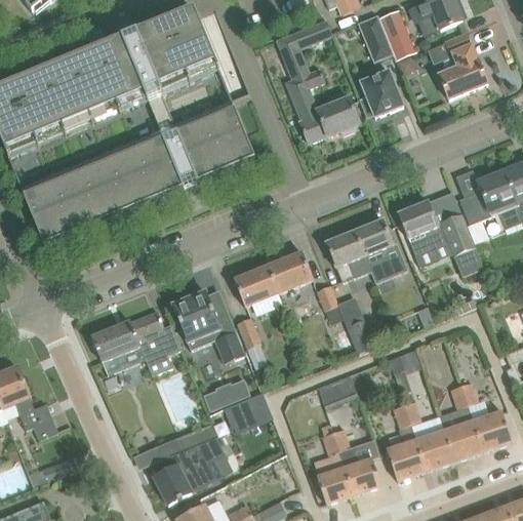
[(104,0),(120,39),(0,88),(0,138),(43,243),(254,156),(245,133),(263,126),(248,91),(231,98),(190,0),(21,0),(31,11),(44,0),(47,0),(48,1),(49,0),(104,0)]
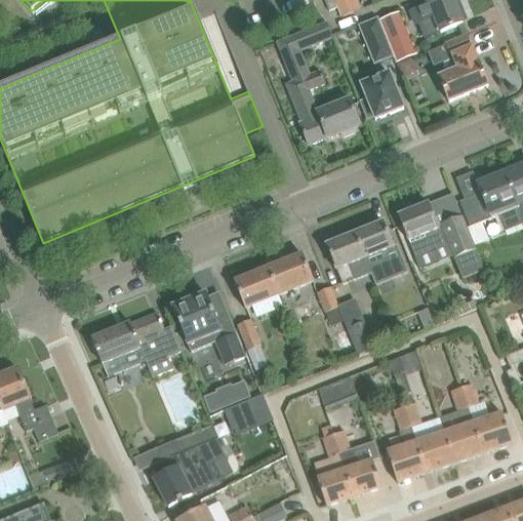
[(334,0),(336,4),(339,13),(361,5),(359,0),(334,0)]
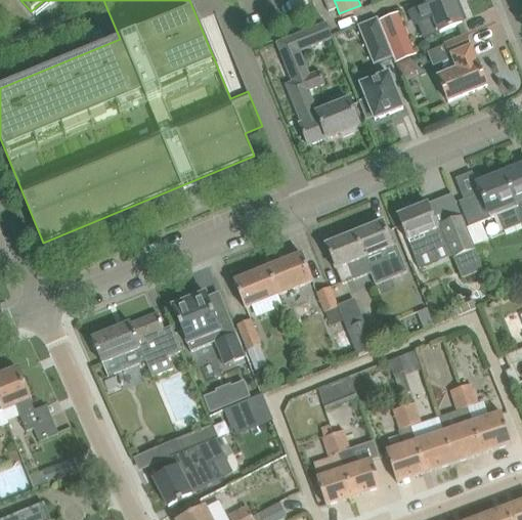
[(423,36),(461,20),(460,17),(464,16),(459,3),(454,5),(452,0),(430,0),(408,9),(414,22),(417,20),(423,36)]
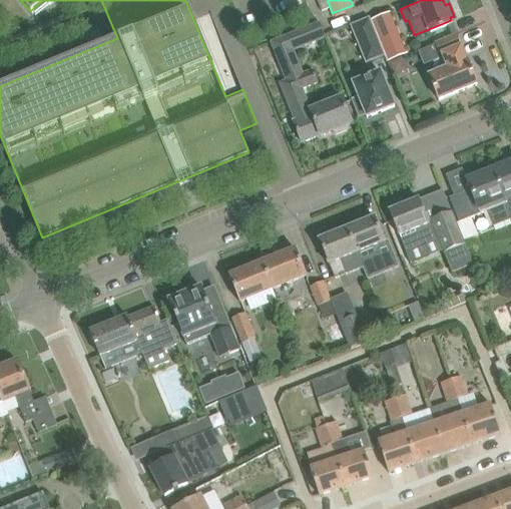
[(390,8),(370,16),(377,34),(384,52),(387,59),(407,50),(390,8)]
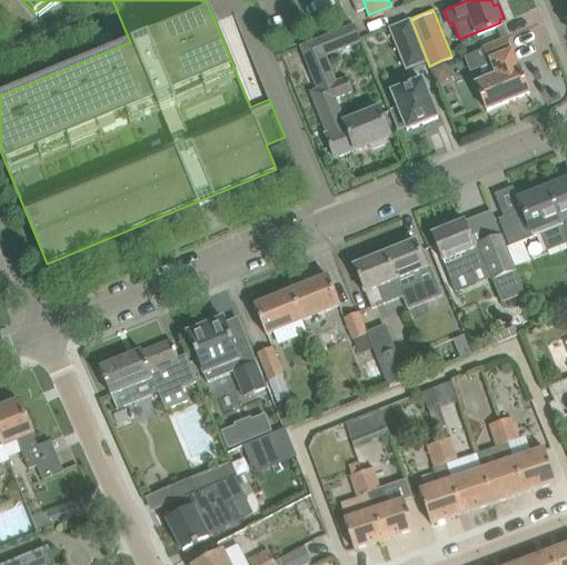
[(426,58),(418,38),(410,18),(408,16),(394,21),(411,63),(426,58)]
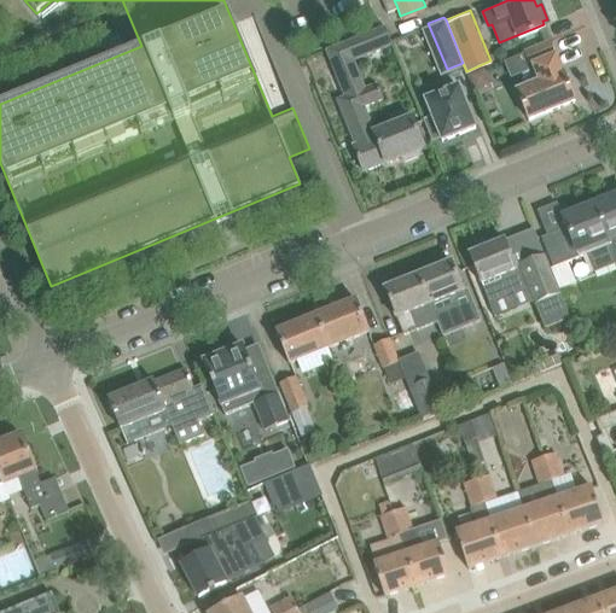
[(350,58),(385,44),(390,42),(383,23),(333,42),(324,46),(325,47),(333,44),(340,60),(331,64),(337,79),(338,77),(354,71),(355,71),(356,70),(350,58)]
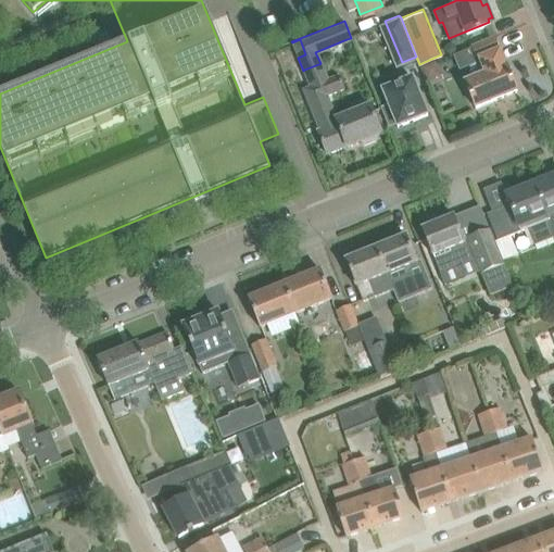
[(469,44),(469,45),(452,52),(457,67),(476,60),(481,73),(464,80),(475,105),(516,88),(493,33),(469,44)]
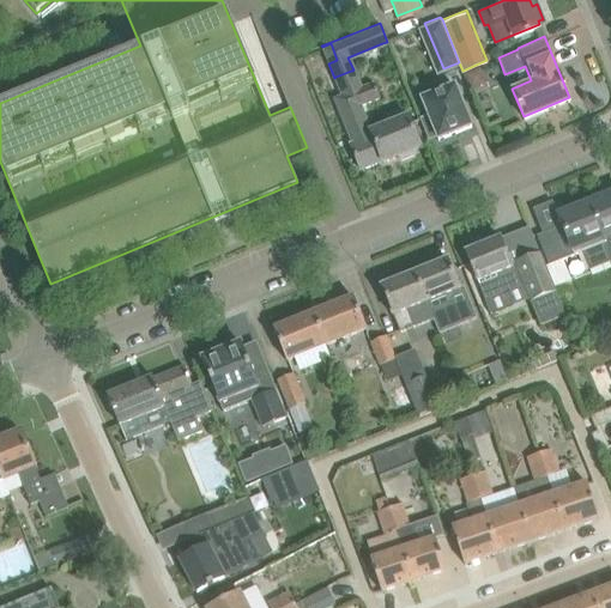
[(467,84),(483,78),(477,66),(463,72),(467,84)]
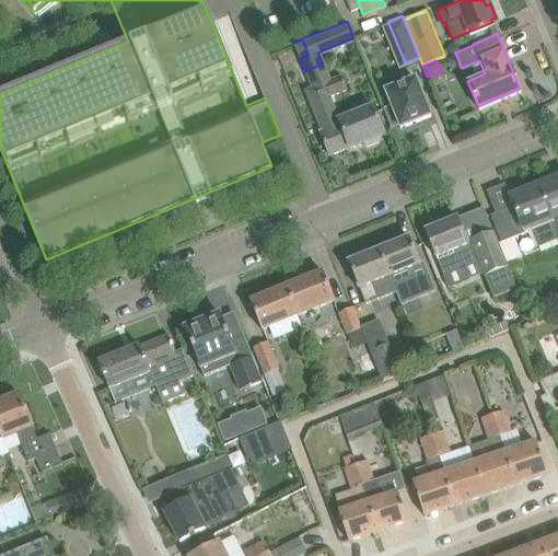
[(304,88),(321,128),(318,129),(328,152),(348,145),(348,146),(363,139),(364,143),(379,138),(378,134),(383,131),(371,103),(337,117),(328,95),(346,88),(339,73),(328,78),(326,78),(327,79),(312,84),(311,84),(304,88)]
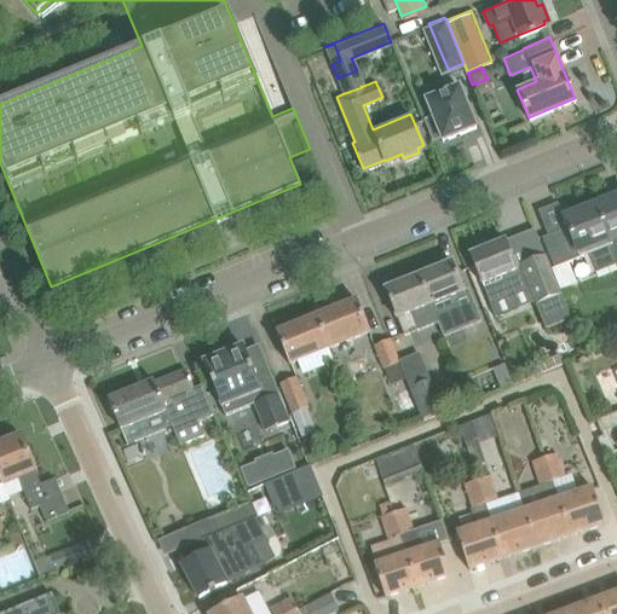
[(425,97),(432,116),(440,138),(474,125),(466,103),(465,103),(457,84),(425,97)]
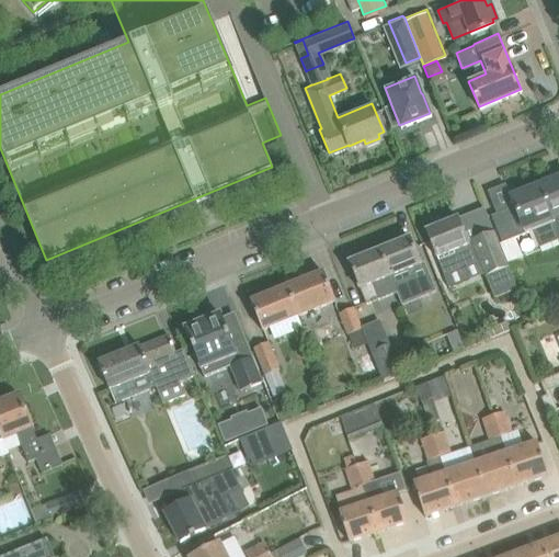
[(558,173),(526,186),(548,240),(558,235),(558,234),(552,218),(558,215),(558,173)]
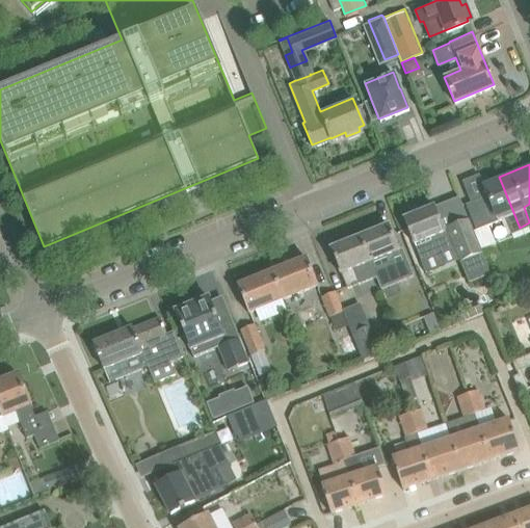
[(472,229),(479,246),(495,240),(487,222),(504,215),(510,231),(520,228),(499,177),(483,184),(487,192),(465,202),(475,228),(472,229)]
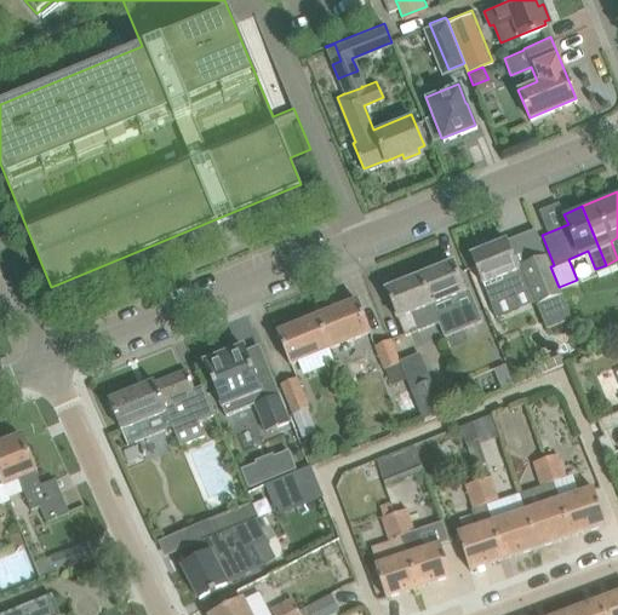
[(559,287),(550,266),(545,253),(516,265),(505,237),(486,245),(485,240),(470,246),(473,251),(470,252),(492,306),(533,289),(547,325),(570,315),(559,287)]
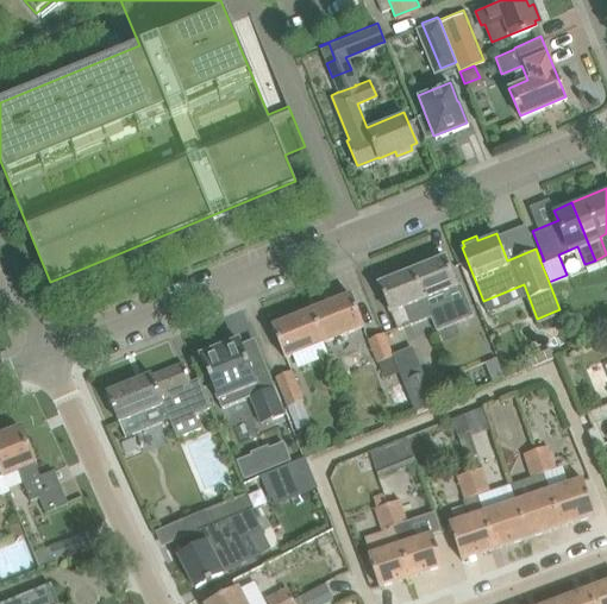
[(411,268),(423,296),(431,316),(449,309),(454,320),(471,313),(458,281),(456,282),(444,253),(411,268)]
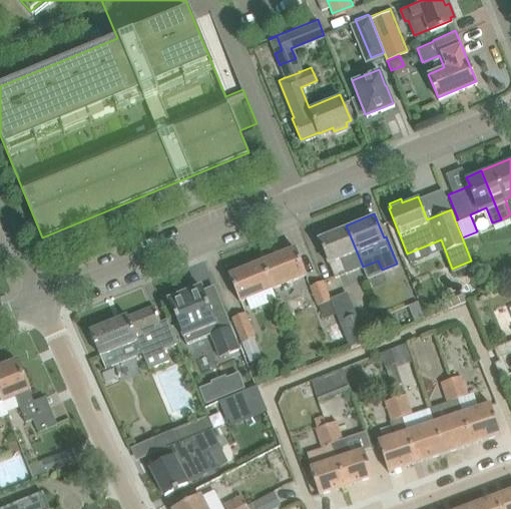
[(356,249),(346,225),(318,236),(328,262),(329,261),(334,275),(362,264),(356,249)]
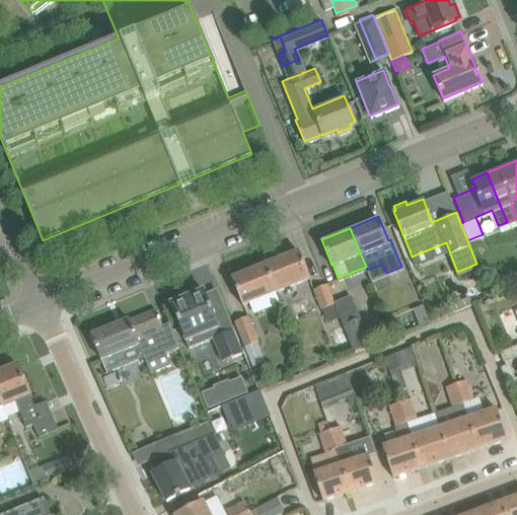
[(298,248),(265,263),(276,289),(309,275),(298,248)]
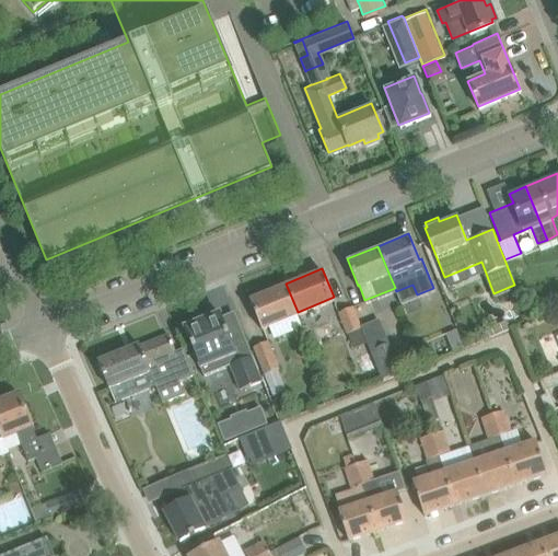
[(298,312),(286,284),(250,298),(262,326),(298,312)]
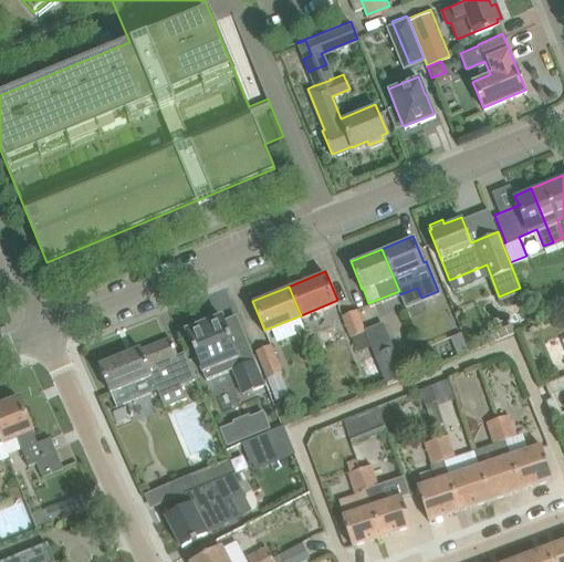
[(354,347),(368,341),(363,326),(355,308),(341,313),(354,347)]
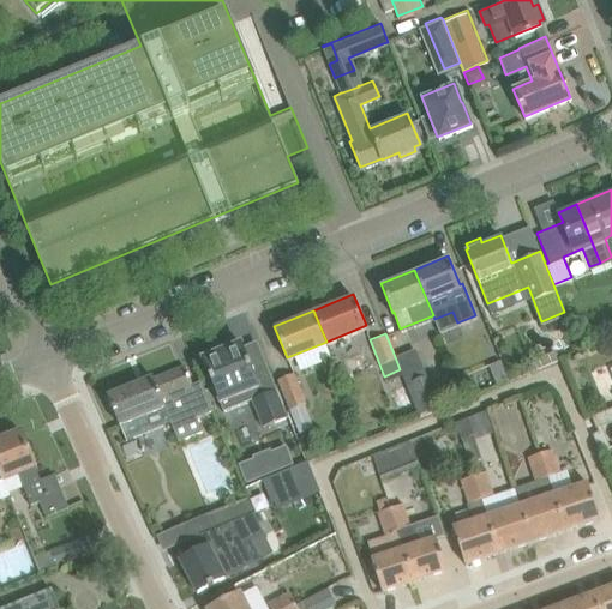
[(240,341),(202,356),(223,409),(251,397),(262,424),(287,414),(265,363),(252,369),(240,341)]
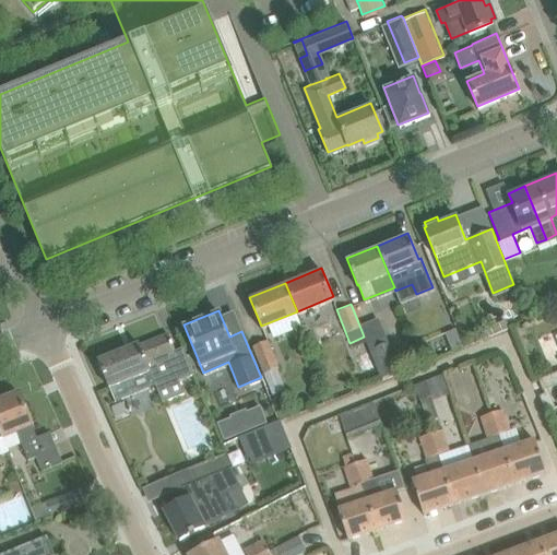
[(453,326),(442,330),(450,349),(461,344),(453,326)]
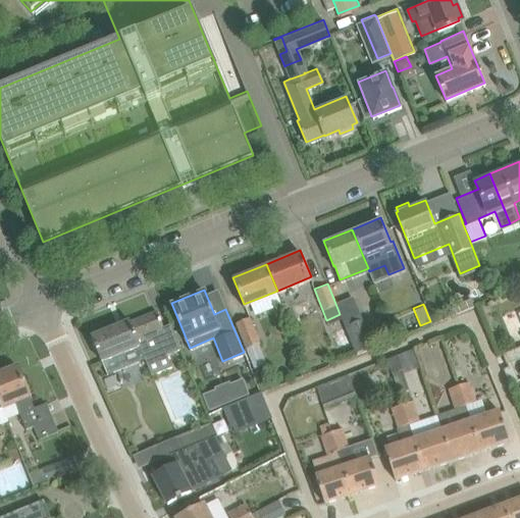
[(107,372),(144,357),(150,373),(170,365),(165,353),(179,347),(169,321),(162,324),(156,308),(91,334),(100,359),(101,358),(107,372)]
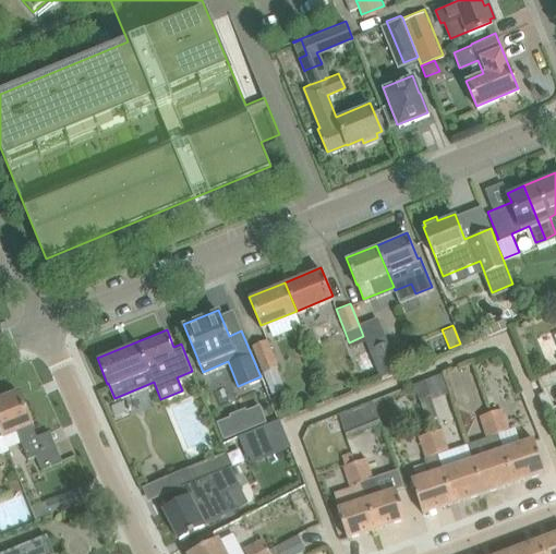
[(265,336),(251,341),(262,370),(276,363),(265,336)]
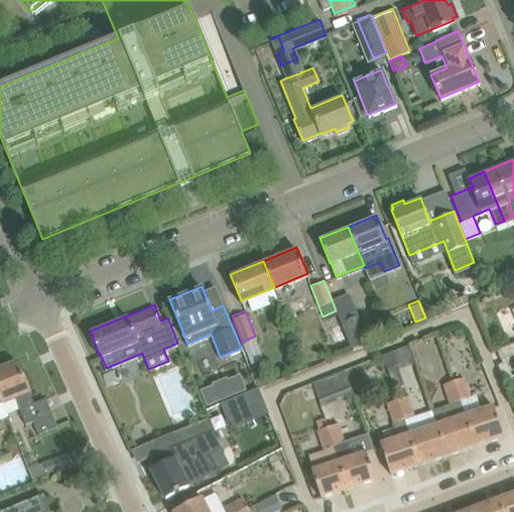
[(358,313),(340,321),(351,348),(355,346),(368,341),(358,313)]
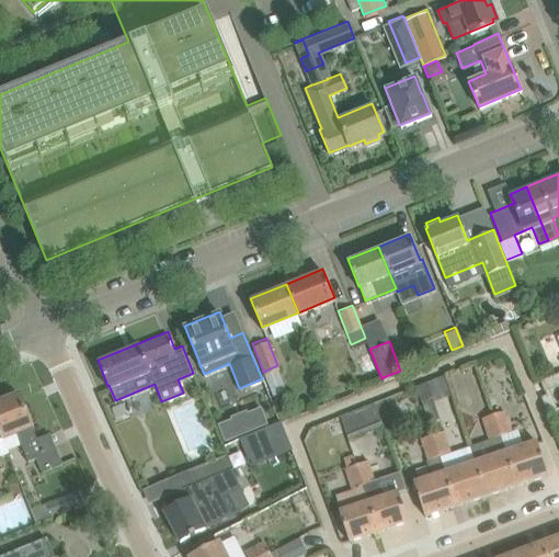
[(558,368),(538,377),(545,393),(539,394),(546,410),(556,406),(548,386),(558,381),(558,368)]
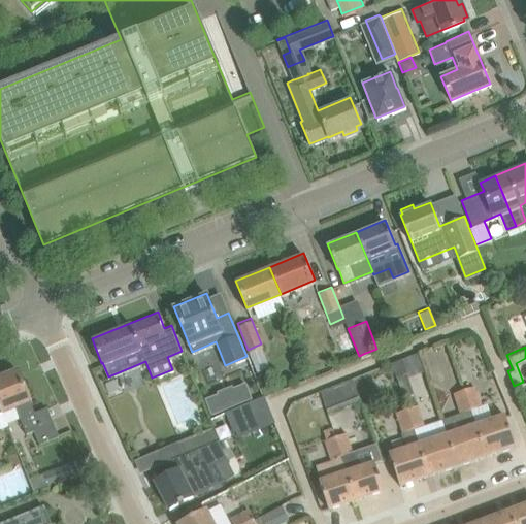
[(416,351),(390,361),(395,374),(404,370),(407,375),(423,369),(416,351)]
